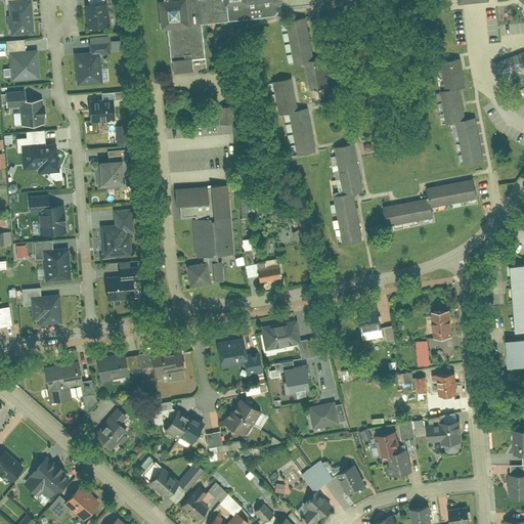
[(30,0),(13,0),(7,1),(10,35),(33,33),(30,0)]
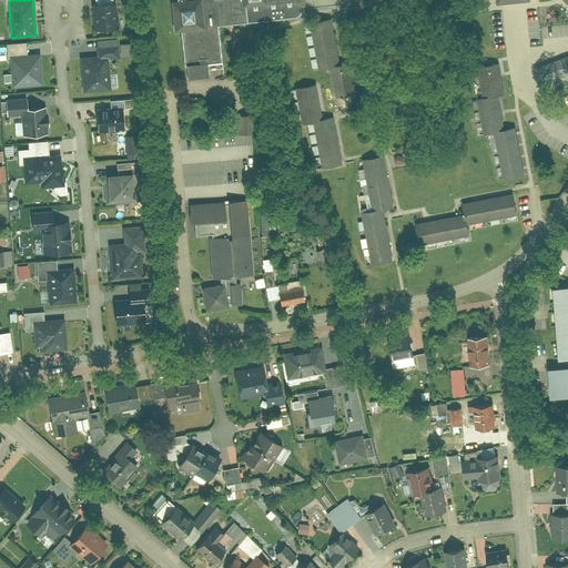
[(174,0),(171,0),(174,31),(181,30),(185,79),(209,77),(208,63),(221,62),(217,26),(308,17),(307,6),(306,0),(174,0)]
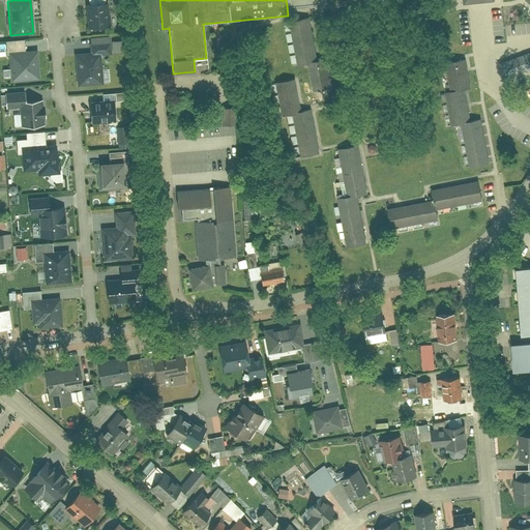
[(110,25),(108,2),(85,4),(87,27),(110,25)]
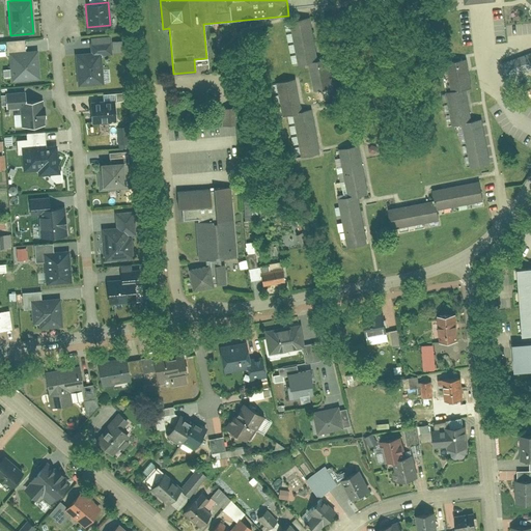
[(309,20),(290,22),(296,58),(308,57),(313,92),(333,89),(328,57),(314,59),(309,20)]
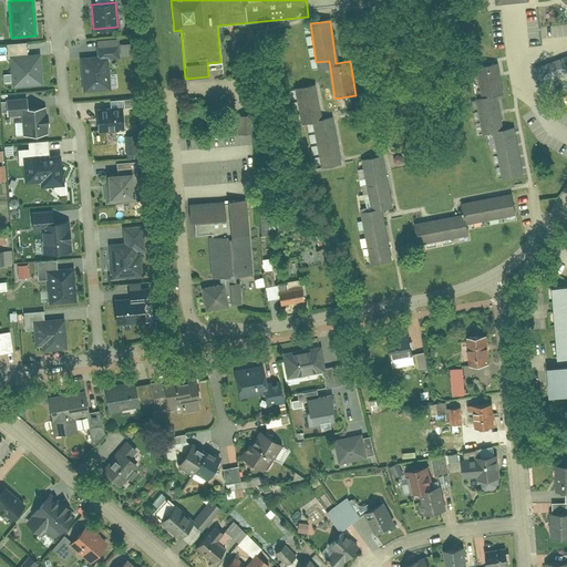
[(78,57),(81,91),(109,89),(105,58),(117,57),(116,38),(94,40),(96,55),(78,57)]
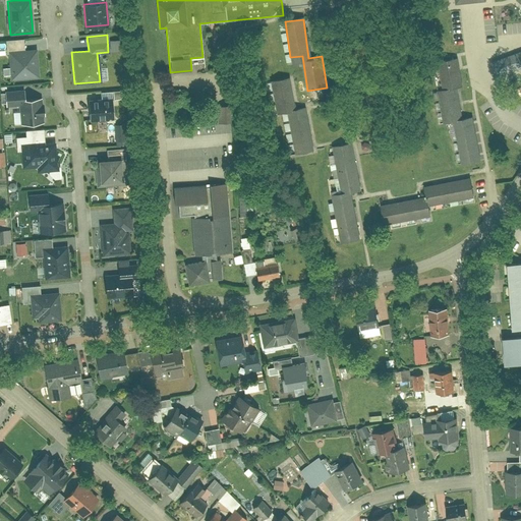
[(6,53),(8,53),(10,79),(39,77),(37,49),(23,50),(23,39),(5,40),(6,53)]
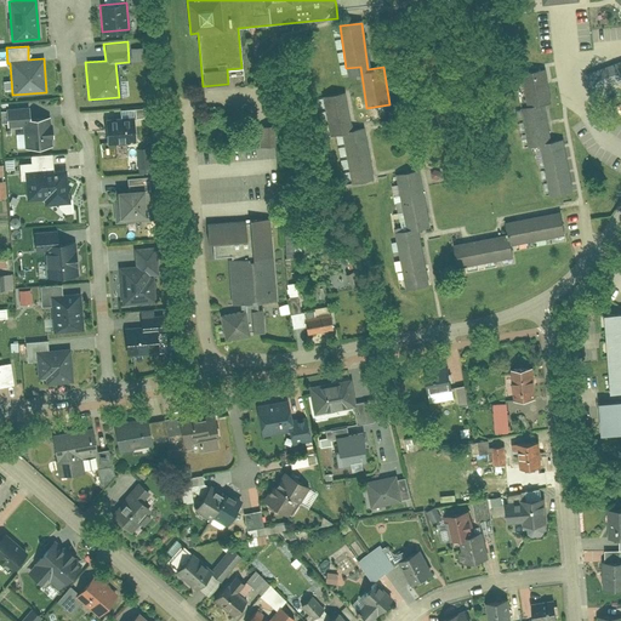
[(620,62),(581,77),(587,93),(620,80),(620,62)]
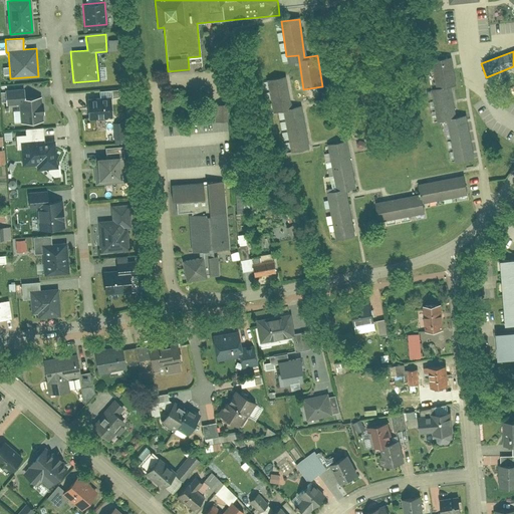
[(450,121),(456,162),(473,159),(467,115),(454,117),(449,86),(458,85),(454,55),(435,58),(439,88),(431,89),(436,123),(450,121)]
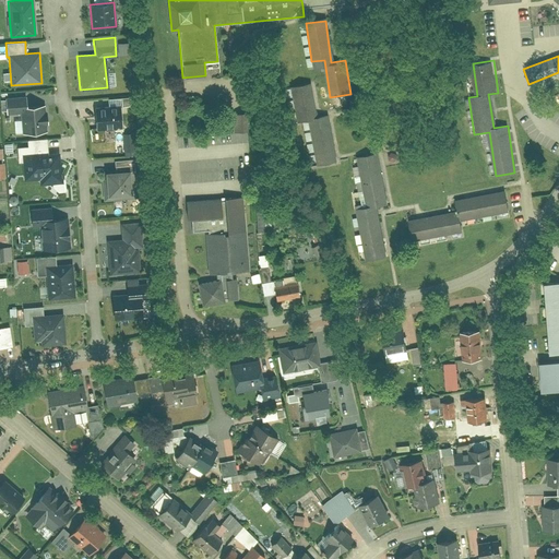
[(308,120),(318,162),(335,158),(326,117),(317,119),(309,81),(289,85),(298,122),(308,120)]
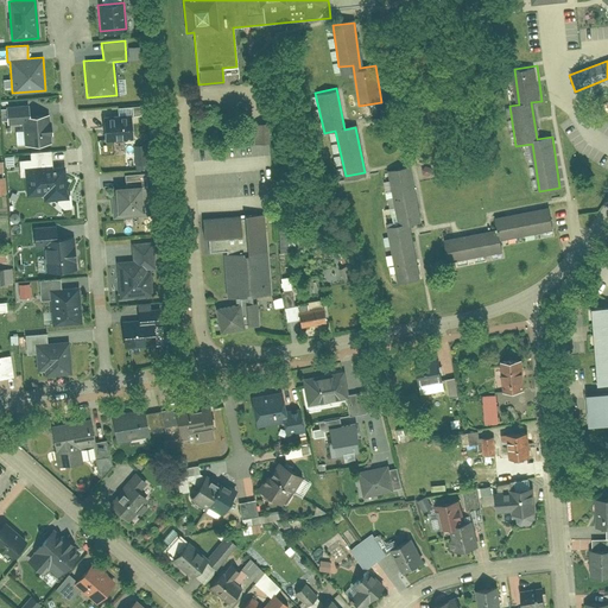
[(27,105),(6,107),(7,124),(21,122),(24,145),(51,143),(49,114),(29,115),(27,105)]
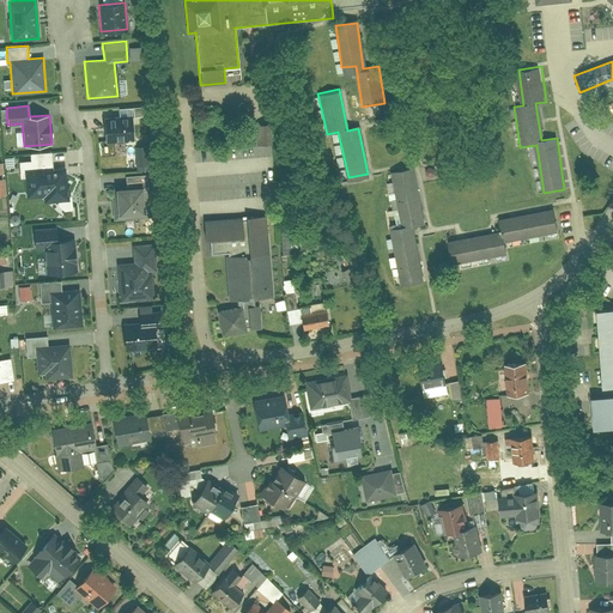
[(131,115),(103,117),(104,141),(133,140),(131,115)]
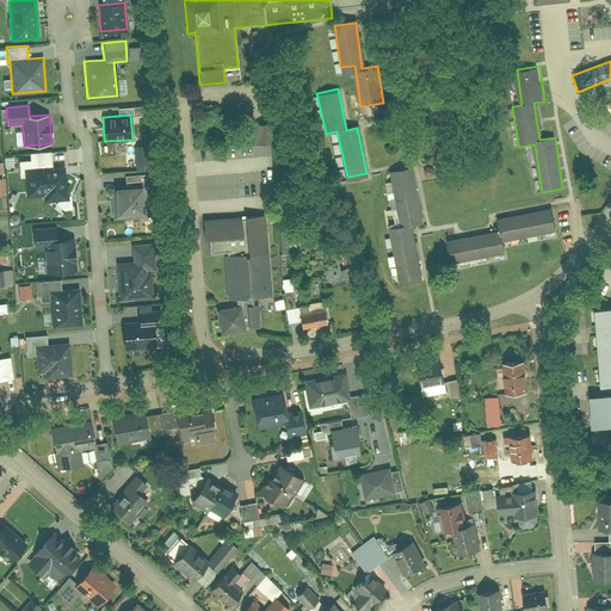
[(269,123),(255,124),(257,143),(270,143),(269,123)]
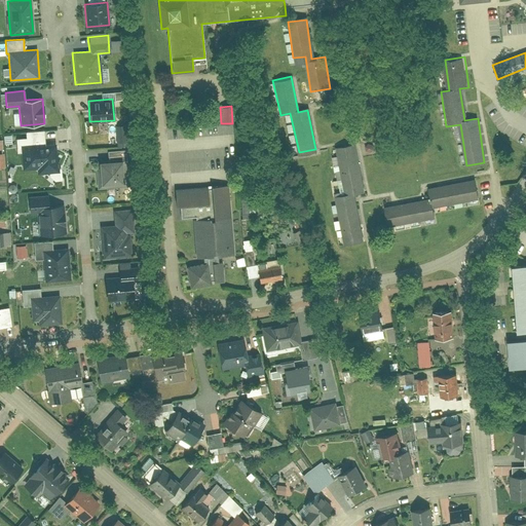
[(27,138),(16,139),(17,154),(22,153),(23,170),(40,168),(40,173),(57,172),(54,144),(45,145),(44,132),(27,133),(27,138)]
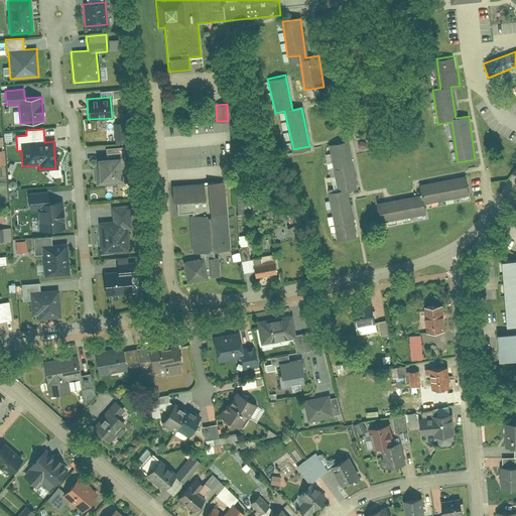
[(329,195),(337,240),(355,237),(348,196),(358,190),(349,143),(332,146),(340,192),(329,195)]
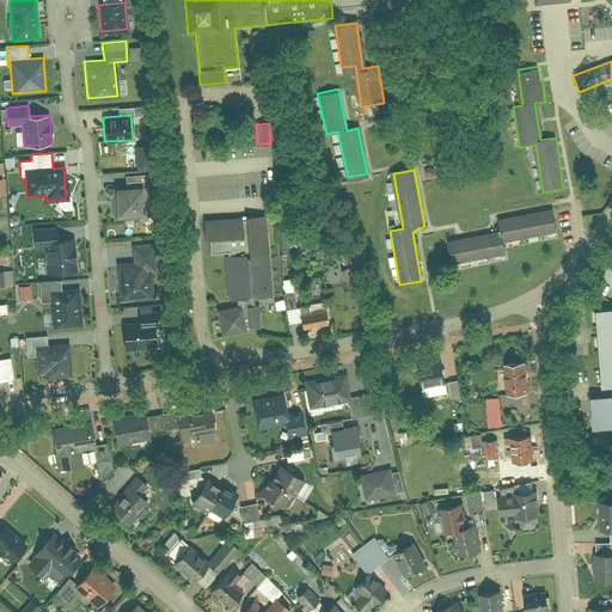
[(126,188),(110,188),(112,219),(150,216),(147,173),(124,176),(126,188)]
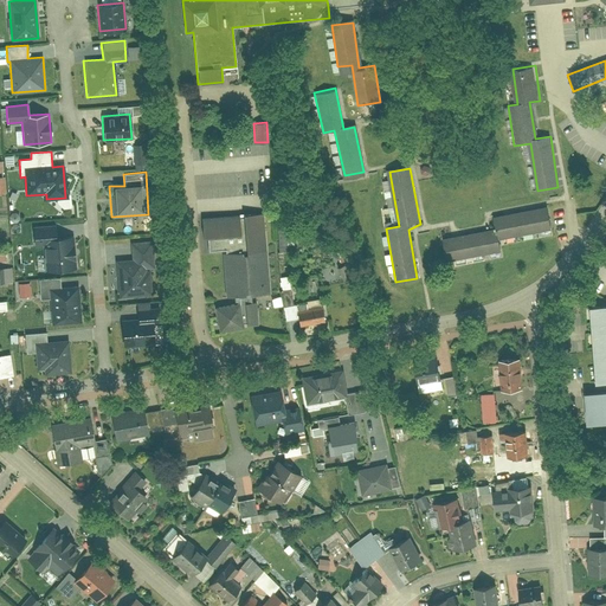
[(265,212),(202,217),(204,238),(208,237),(210,251),(226,250),(226,253),(223,253),(225,296),(234,296),(251,294),(270,294),(265,212)]
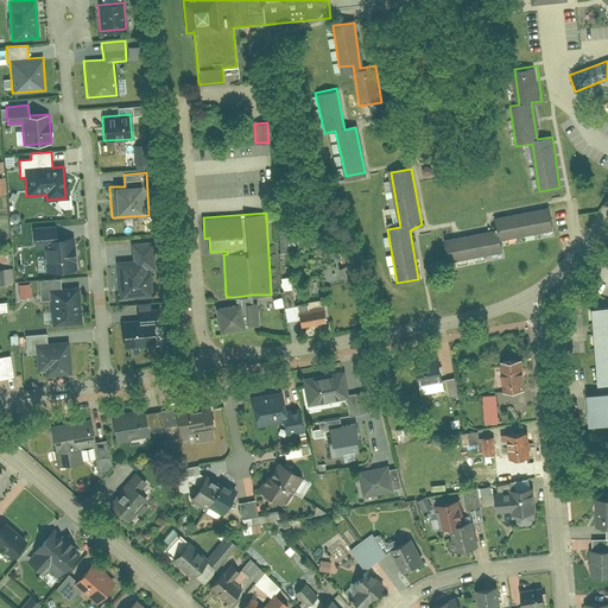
[(550,230),(546,213),(494,223),(496,230),(442,241),(445,261),(501,249),(499,240),(550,230)]
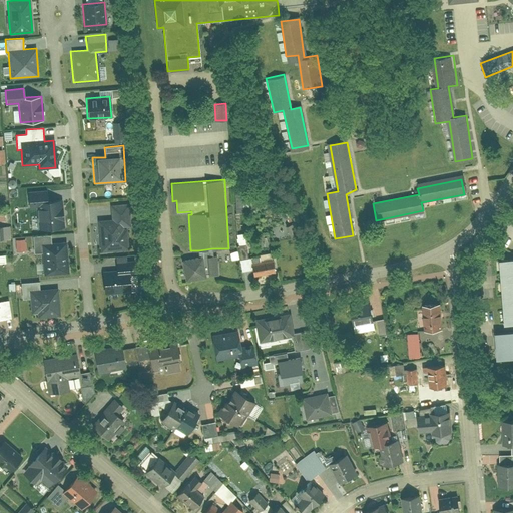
[(47,190),(28,192),(29,207),(35,207),(37,229),(64,227),(62,198),(47,200),(47,190)]
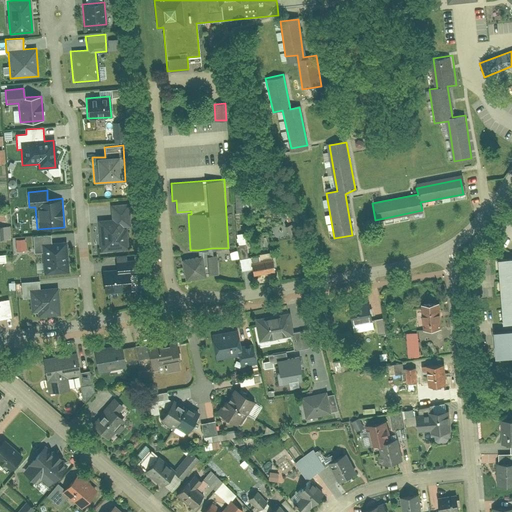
[(110,218),(97,219),(99,249),(127,247),(125,226),(131,226),(129,202),(109,204),(110,218)]
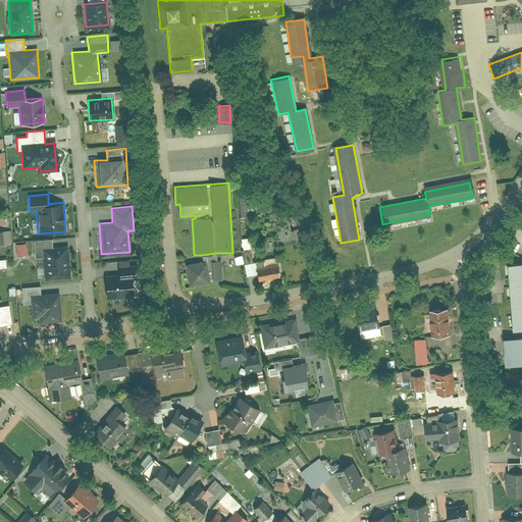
[(8,233),(0,233),(0,244),(9,245),(8,233)]
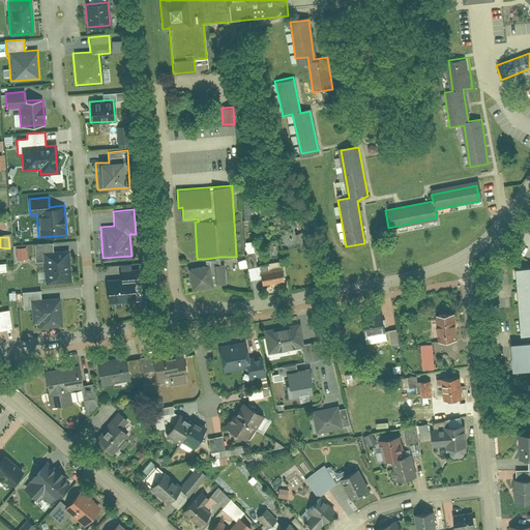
[(70,281),(68,251),(52,252),(51,242),(33,244),(35,261),(43,261),(46,283),(70,281)]
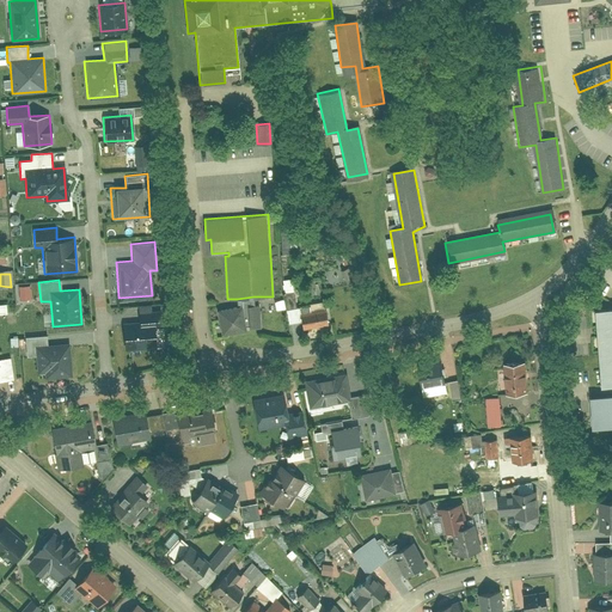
[(254,297),(237,299),(238,306),(218,308),(220,334),(245,331),(245,326),(249,325),(249,329),(262,328),(259,305),(254,305),(254,297)]
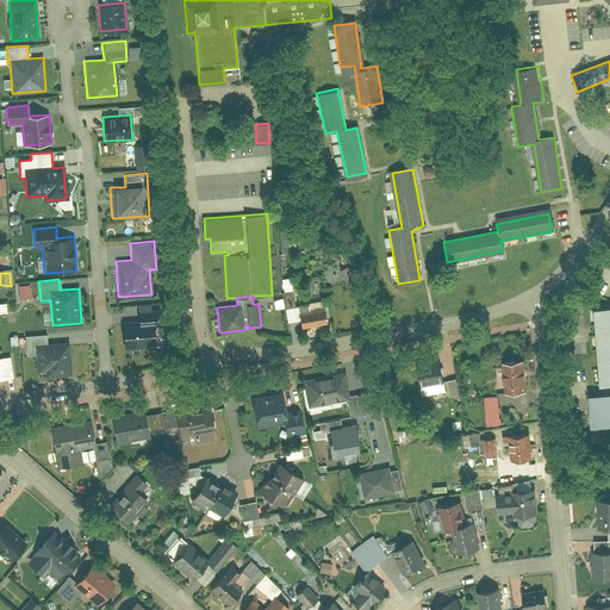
[(137,319),(122,321),(123,349),(156,347),(154,323),(161,323),(160,310),(150,311),(149,303),(136,304),(137,319)]
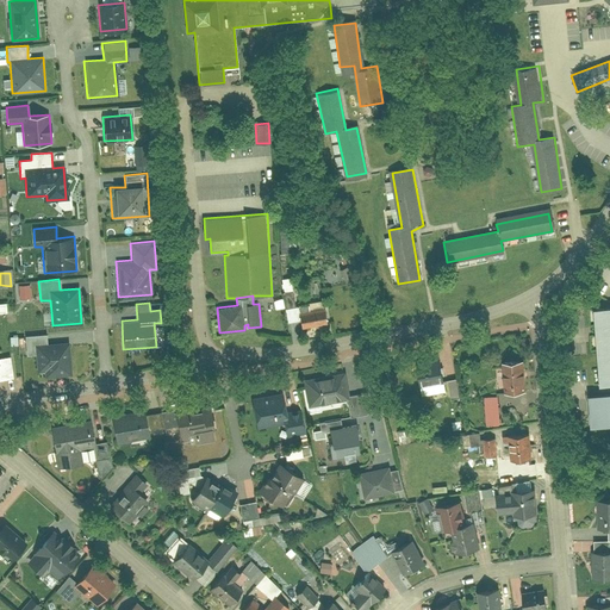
[(12,305),(2,306),(4,318),(13,317),(12,305)]
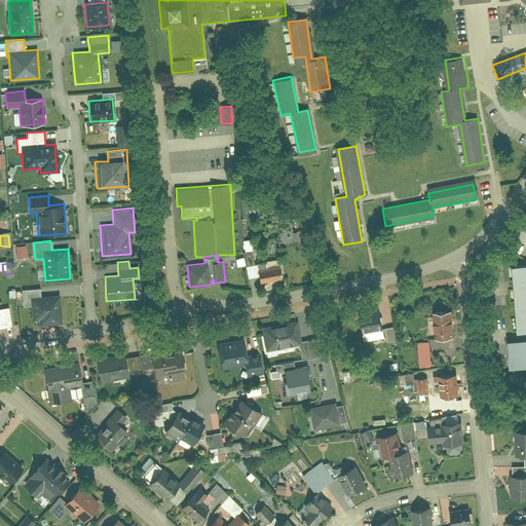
[(525,266),(513,267),(518,333),(525,332),(525,266)]
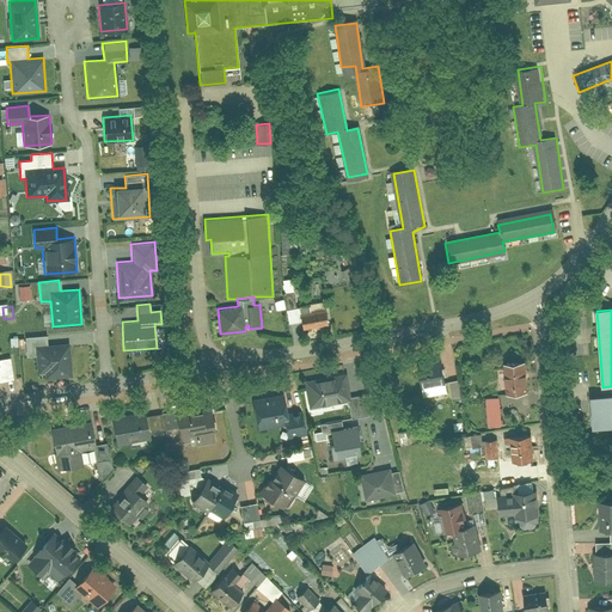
[(326,311),(300,314),(303,329),(328,325),(326,311)]
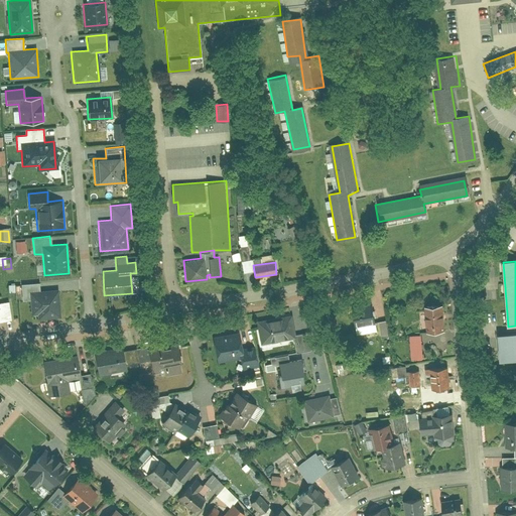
[(37,283),(21,285),(22,299),(30,298),(30,311),(39,316),(59,315),(57,290),(38,291),(37,283)]
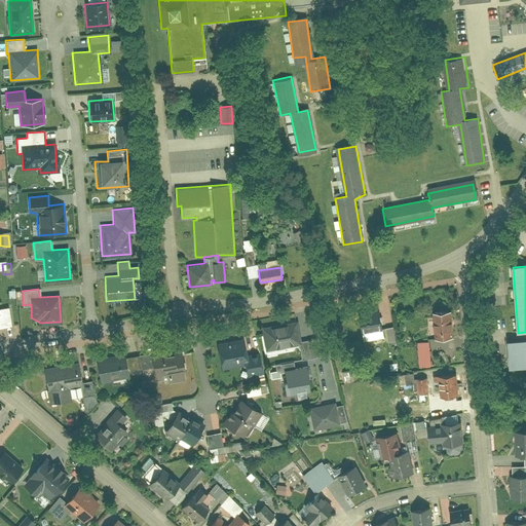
[(380,310),(357,315),(360,334),(384,329),(380,310)]
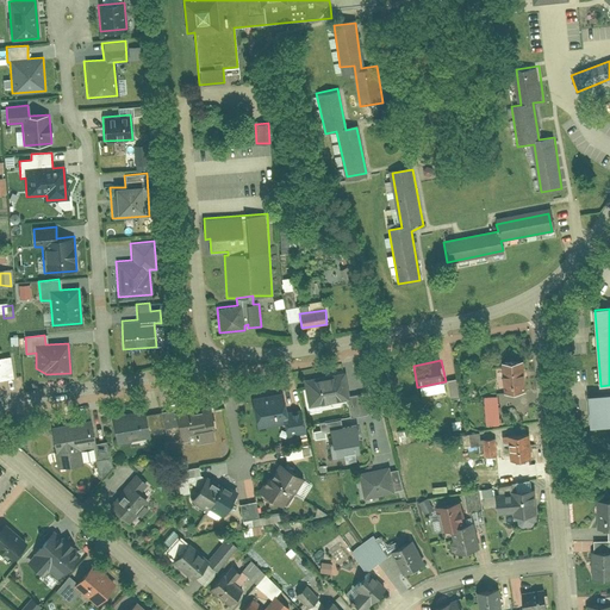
[(523,363),(503,365),(504,392),(526,391),(523,363)]
